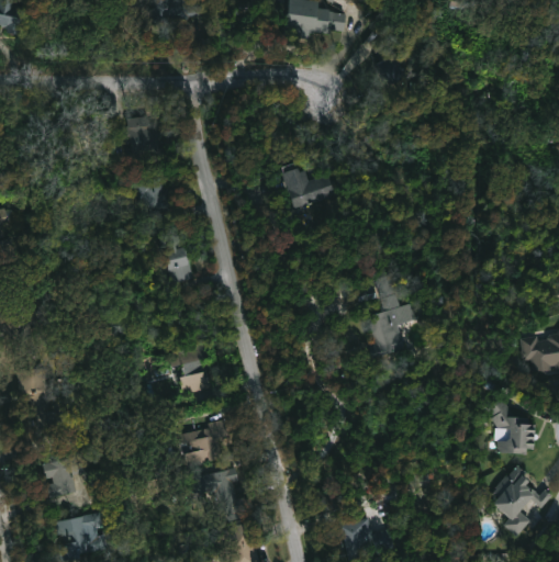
[(0,0),(10,0),(10,6),(19,8),(17,17),(20,18),(15,35),(3,32),(4,29),(0,27),(0,0)]
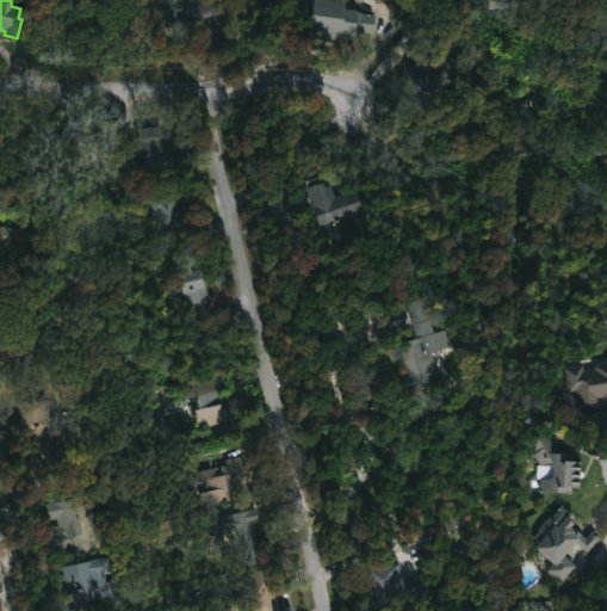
[(218,0),(218,17),(196,16),(194,23),(163,23),(163,0),(218,0)]
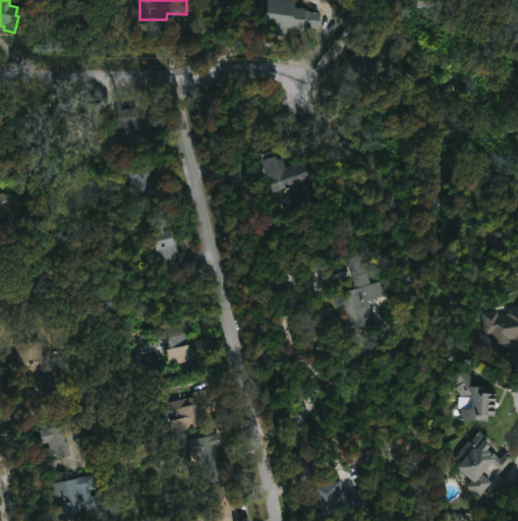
[(319,11),(317,29),(305,27),(305,31),(284,29),(284,23),(264,21),(266,0),(293,0),(293,5),(309,7),(308,10),(319,11)]
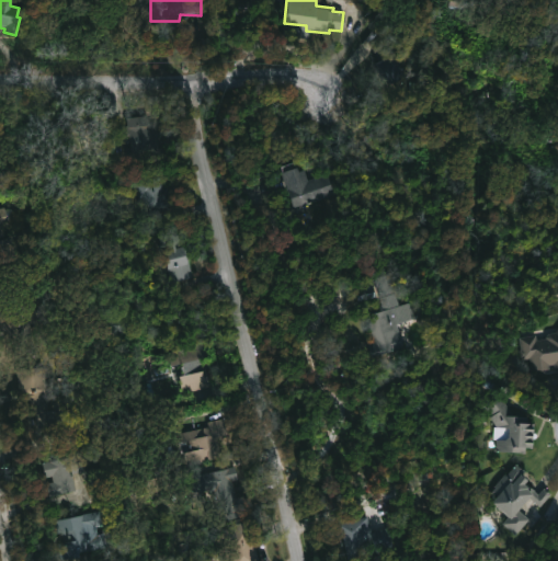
[(145,115),(146,123),(156,122),(160,161),(146,163),(145,152),(131,153),(129,142),(115,144),(113,126),(125,125),(124,117),(145,115)]
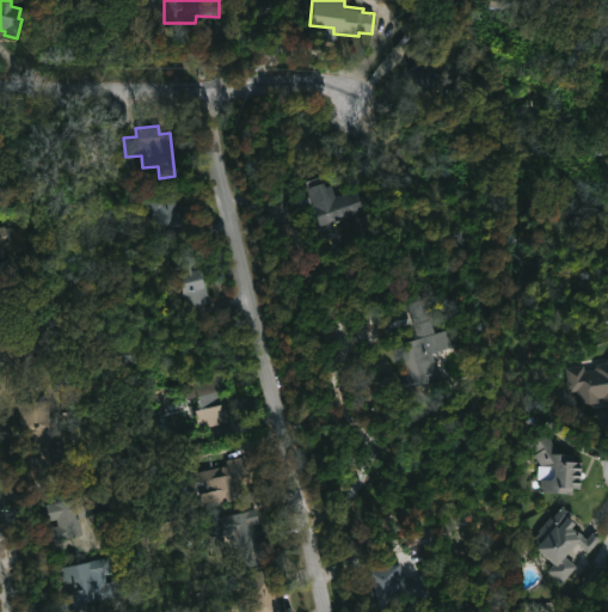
[(329,181),(335,195),(355,187),(364,212),(318,231),(309,208),(314,207),(307,189),(329,181)]
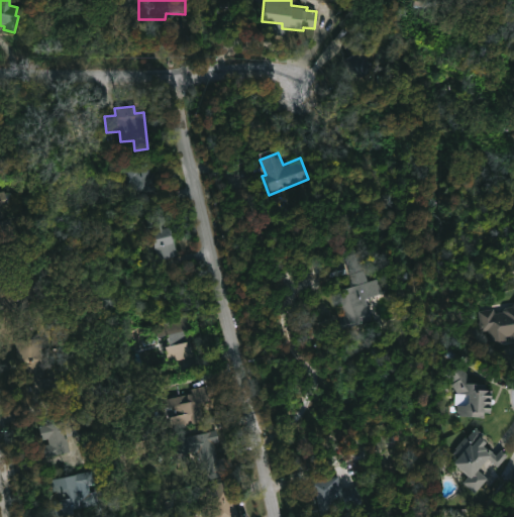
[(147,159),(149,170),(150,170),(151,176),(153,175),(157,194),(133,197),(131,183),(124,184),(121,163),(147,159)]
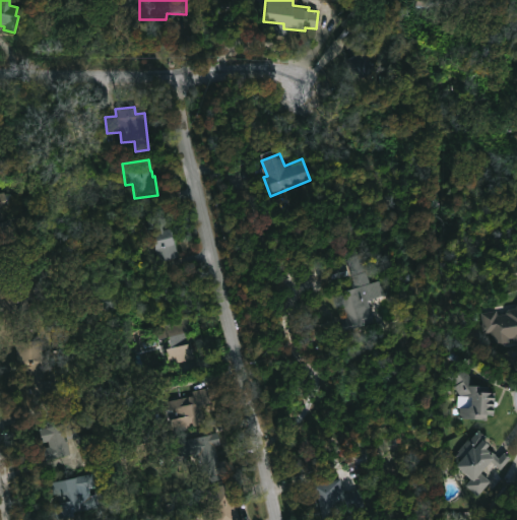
[(0,191),(3,191),(3,194),(8,193),(12,196),(13,201),(4,207),(6,219),(0,220),(0,191)]
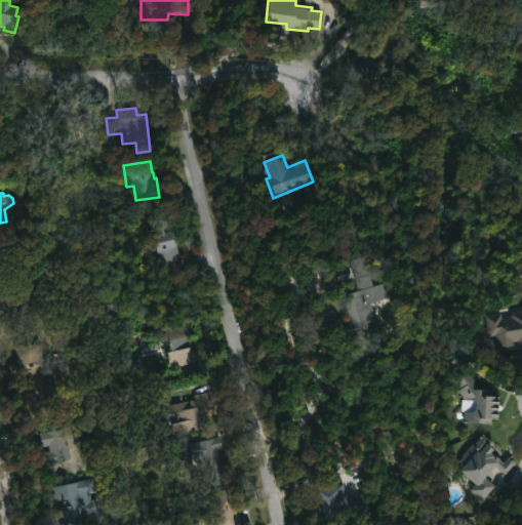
[(163,218),(167,231),(171,230),(178,258),(157,265),(150,237),(142,240),(137,226),(163,218)]
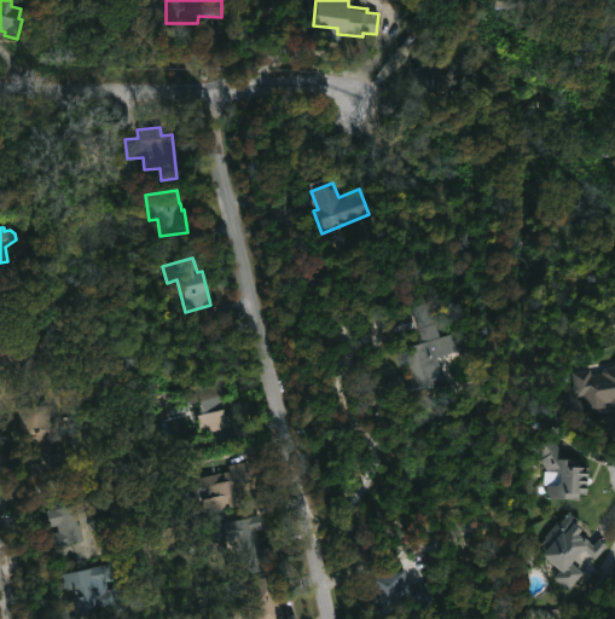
[(431,301),(442,336),(453,333),(459,352),(439,358),(446,382),(406,392),(404,381),(415,379),(412,372),(407,375),(405,363),(408,362),(405,351),(413,348),(413,346),(423,342),(412,307),(431,301)]
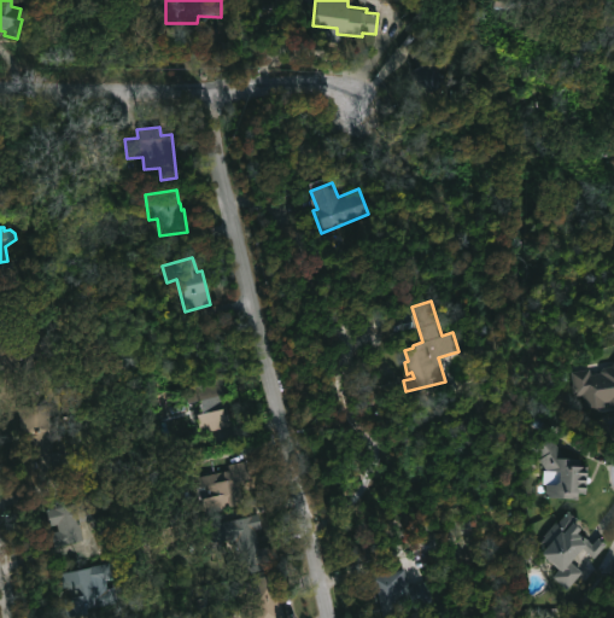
[(0,340),(22,337),(29,367),(10,372),(7,363),(3,365),(4,368),(0,369),(0,340)]
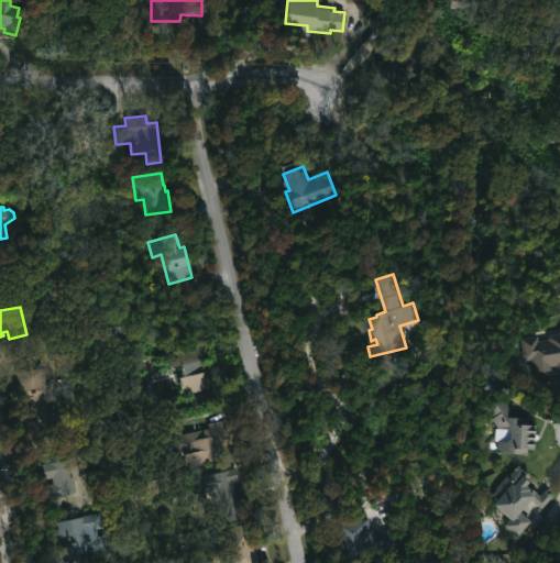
[(559,318),(559,370),(559,371),(558,365),(552,366),(553,371),(535,373),(533,361),(525,362),(523,339),(525,339),(524,333),(529,332),(529,338),(539,337),(540,339),(552,338),(557,329),(559,332),(559,324),(558,319),(559,318)]
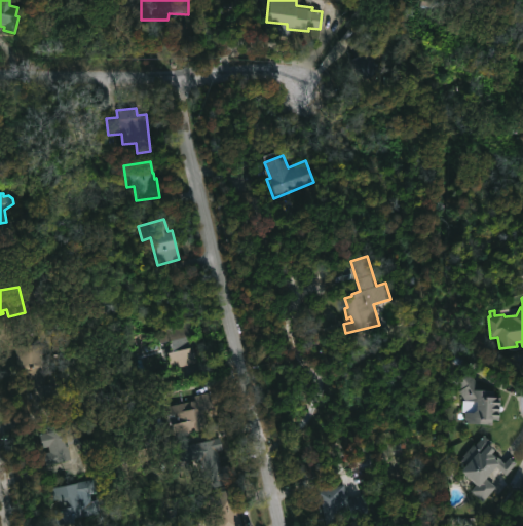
[(188,337),(189,343),(191,343),(194,354),(191,354),(193,364),(169,370),(164,354),(160,357),(157,344),(141,348),(138,336),(193,323),(196,335),(188,337)]
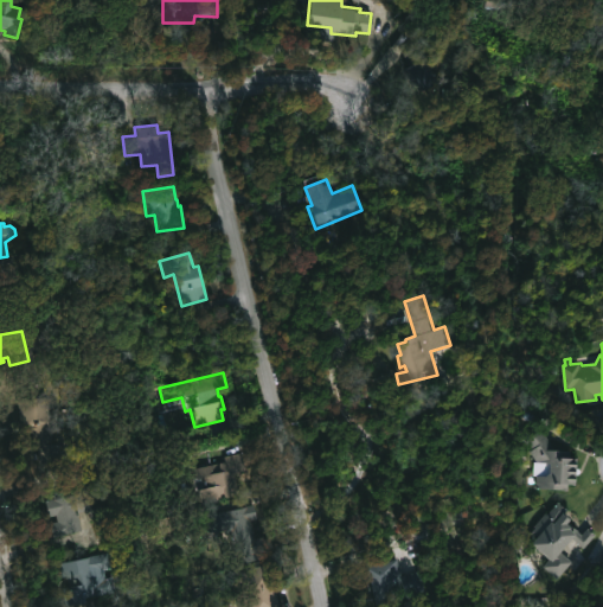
[(47,397),(55,462),(38,464),(37,448),(32,448),(31,434),(27,434),(26,426),(19,426),(15,401),(47,397)]
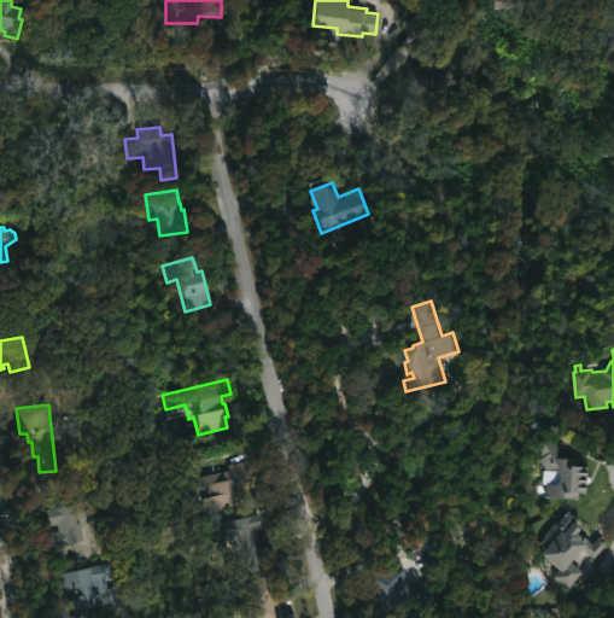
[(582,459),(582,467),(586,467),(586,470),(589,470),(588,494),(579,494),(579,500),(545,497),(545,493),(539,493),(539,487),(553,485),(553,472),(548,472),(549,460),(539,447),(551,437),(568,459),(582,459)]
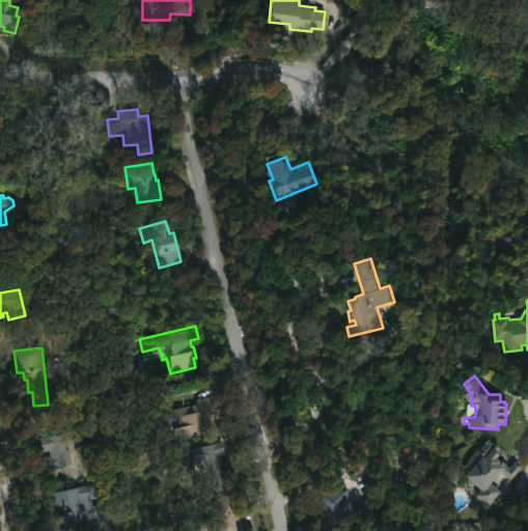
[(214,410),(221,436),(214,438),(204,434),(191,438),(192,440),(175,445),(171,428),(168,429),(166,420),(171,418),(169,410),(196,402),(195,400),(211,396),(214,410)]
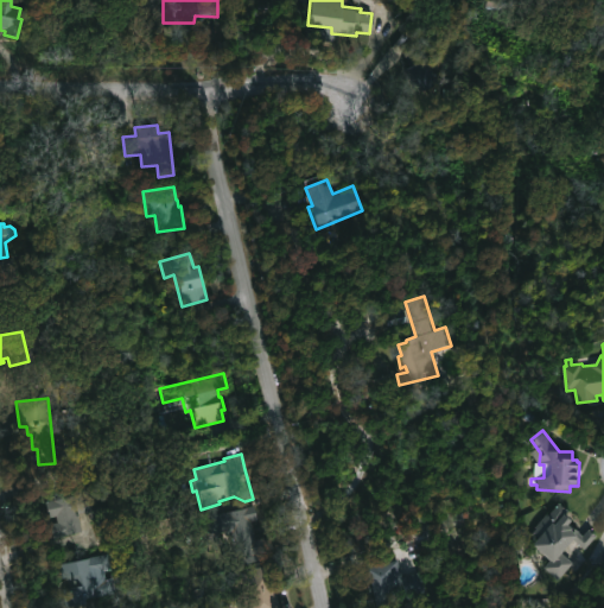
[(77,513),(81,532),(62,536),(61,532),(58,533),(55,517),(49,518),(45,501),(84,494),(88,511),(77,513)]
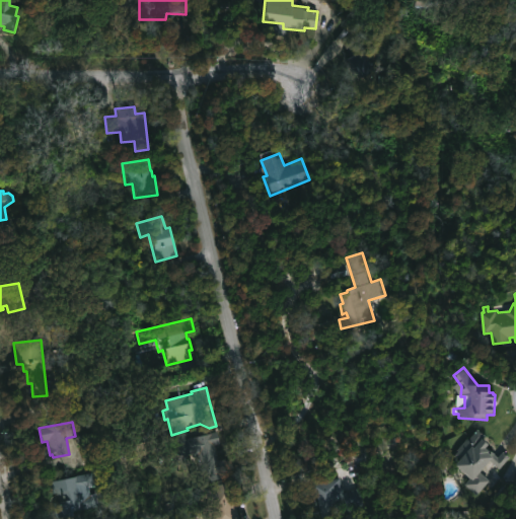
[(487,449),(499,458),(503,452),(510,458),(501,469),(491,461),(481,472),(490,480),(477,496),(465,486),(470,478),(455,466),(470,447),(466,444),(477,430),(484,434),(481,437),(490,444),(487,449)]
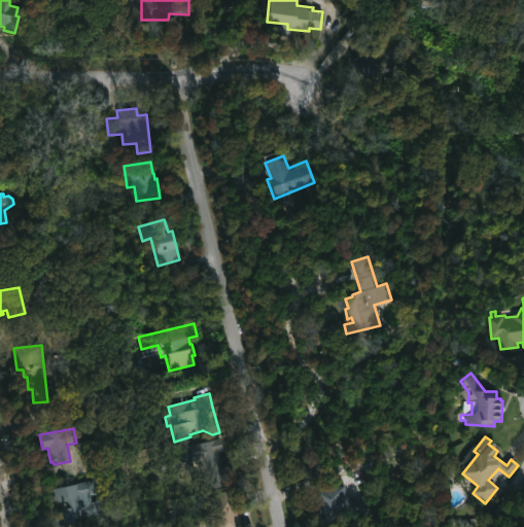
[(217,452),(220,467),(224,466),(228,481),(221,482),(222,486),(209,489),(207,483),(196,485),(191,463),(181,465),(179,459),(183,458),(181,447),(219,438),(222,451),(217,452)]
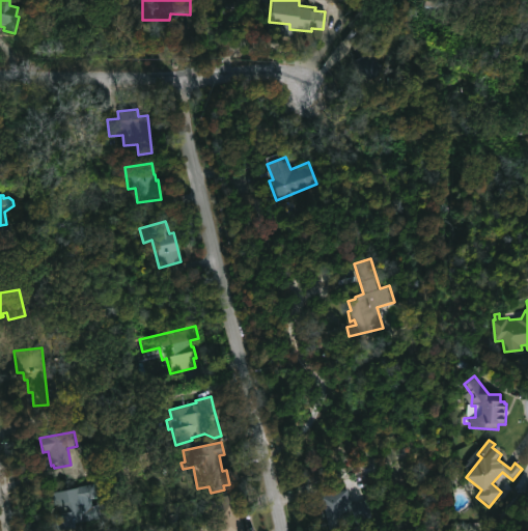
[(90,499),(91,506),(96,505),(100,520),(74,525),(74,528),(55,530),(52,514),(56,513),(52,493),(93,484),(96,498),(90,499)]
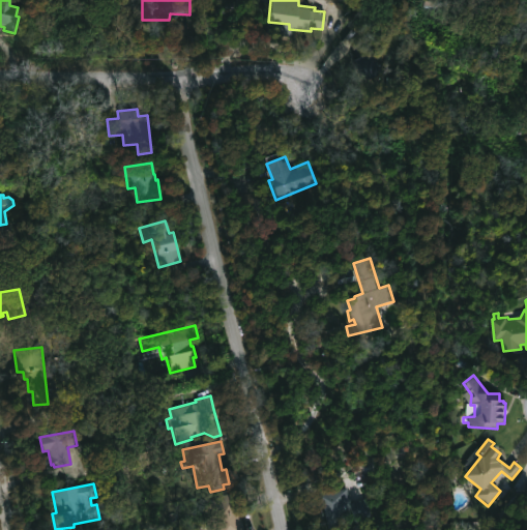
[(345,489),(348,502),(366,498),(369,511),(324,522),(318,495),(345,489)]
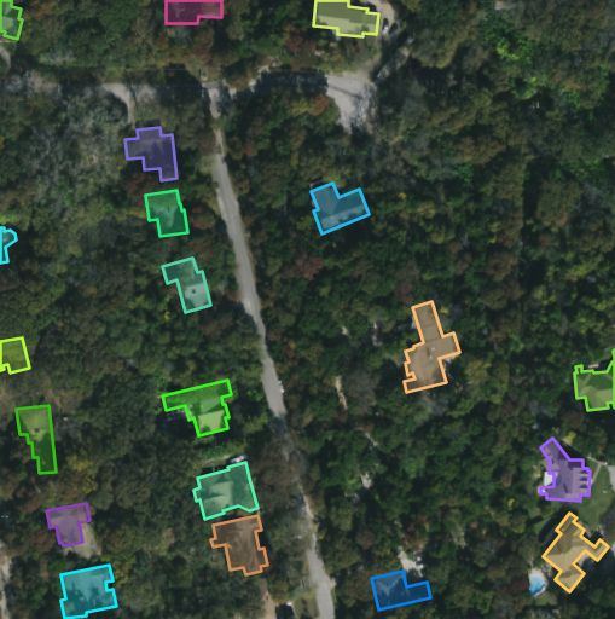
[(273,576),(274,584),(279,583),(283,600),(279,601),(282,618),(247,618),(241,583),(273,576)]
